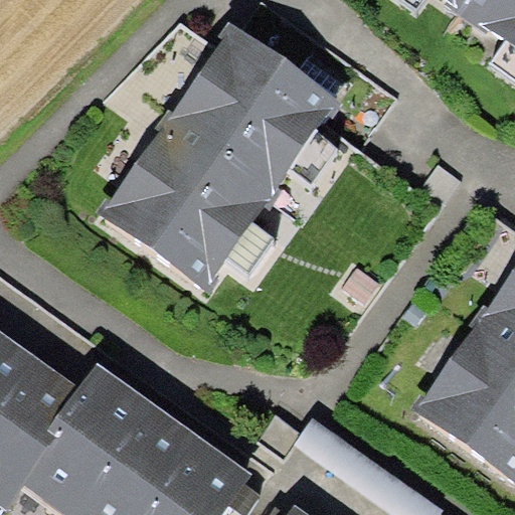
[(514,0),(450,0),(447,5),(484,32),(488,26),(514,45),(514,0)]
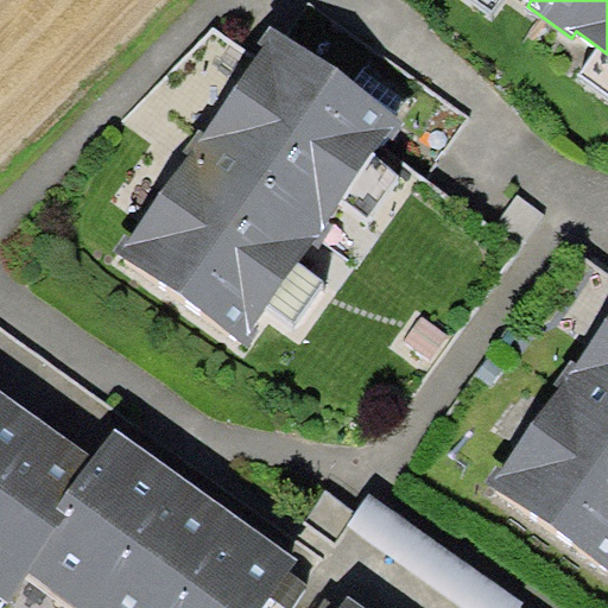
[(406,121),(268,25),(258,40),(264,45),(203,131),(198,127),(182,151),(188,154),(130,236),(125,233),(113,251),(247,344),(258,329),(253,325),(311,244),(320,249),(335,226),(328,220),(387,135),(393,139),(406,121)]
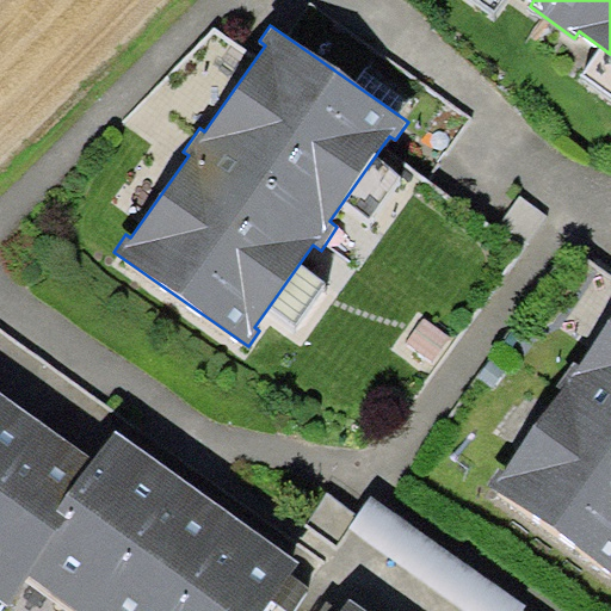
[(610,318),(579,365),(574,362),(557,384),(562,388),(505,471),(499,468),(487,485),(610,571),(610,318)]
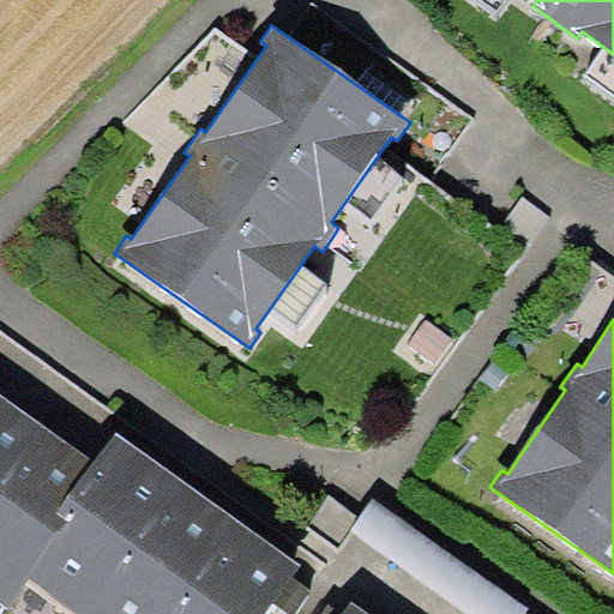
[(0,468),(36,419),(8,399),(0,392),(0,468)]
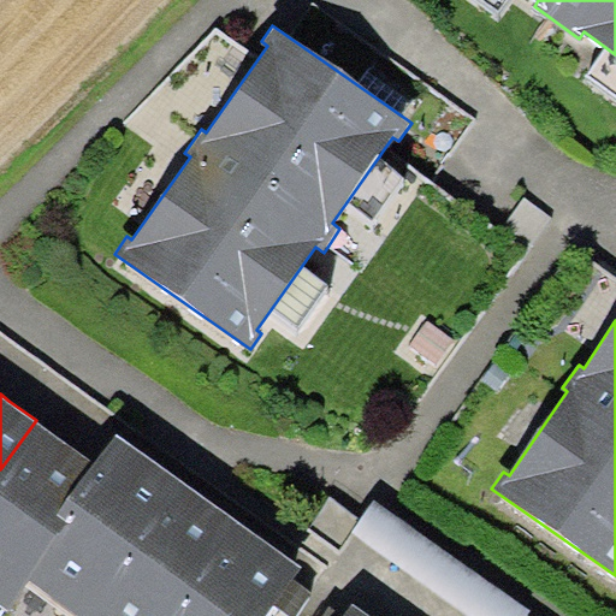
[(0,469),(0,603),(7,608),(29,579),(69,522),(57,514),(94,461),(67,443),(36,420),(0,469)]
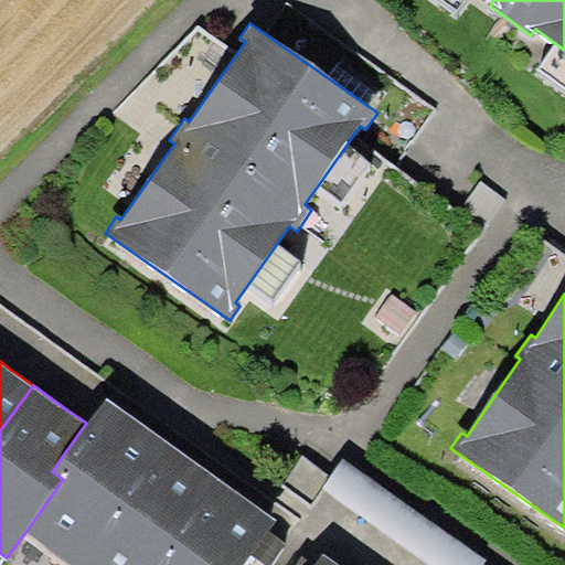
[(27,531),(74,564),(77,564),(167,441),(137,420),(105,397),(86,423),(52,471),(63,479),(27,531)]
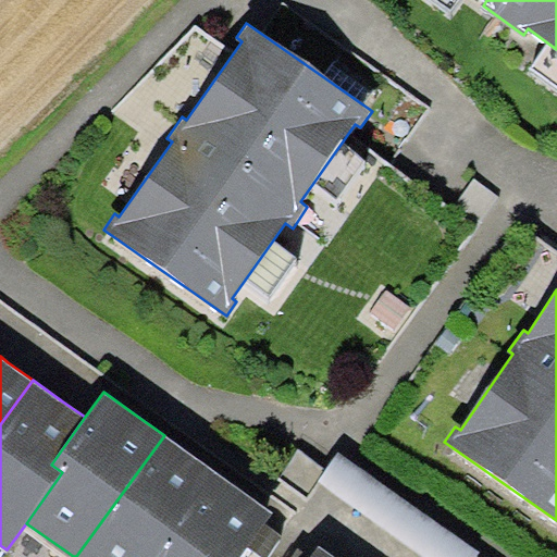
[(76,556),(151,556),(213,470),(190,454),(164,435),(76,556)]
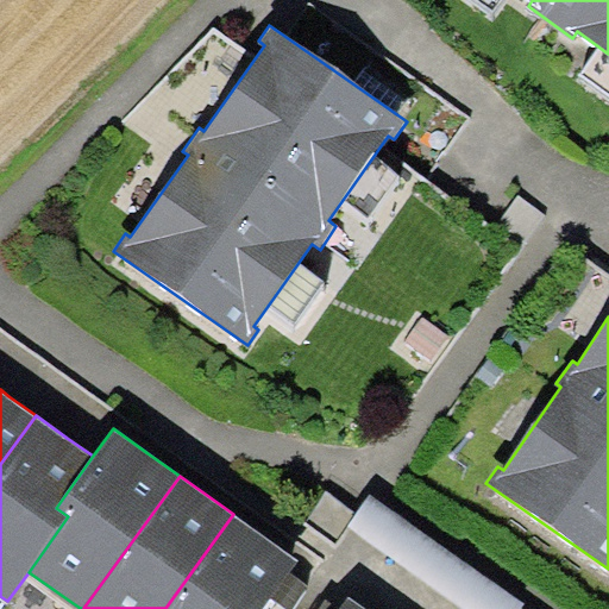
[(233,514),(165,608),(259,608),(296,558),(265,537),(233,514)]
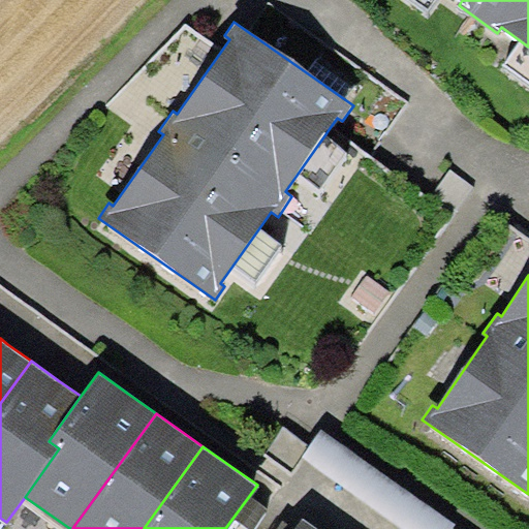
[(318,528),(304,518),(296,528),(318,528)]
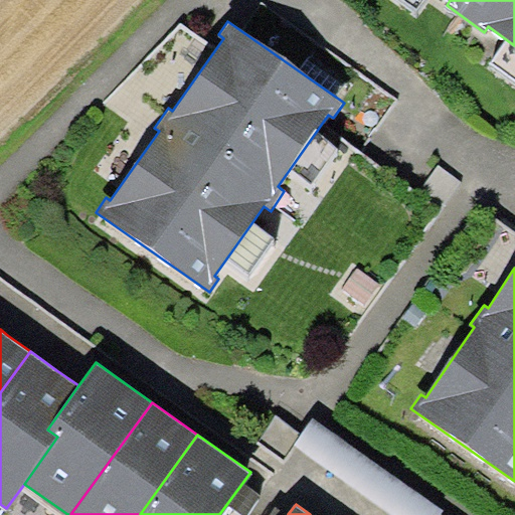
All buildings are outlined.
